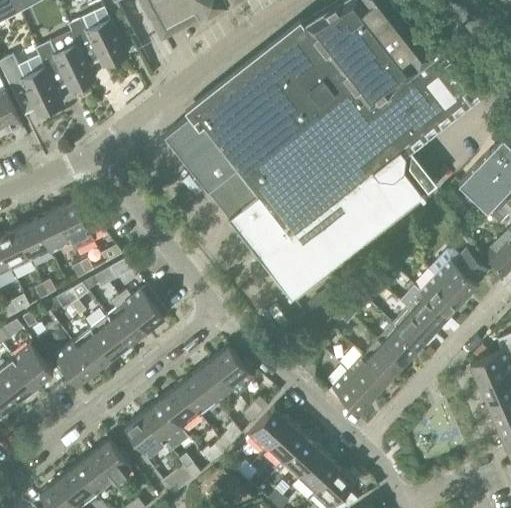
[(0,24),(19,14),(12,0),(7,0),(0,4),(0,24)]
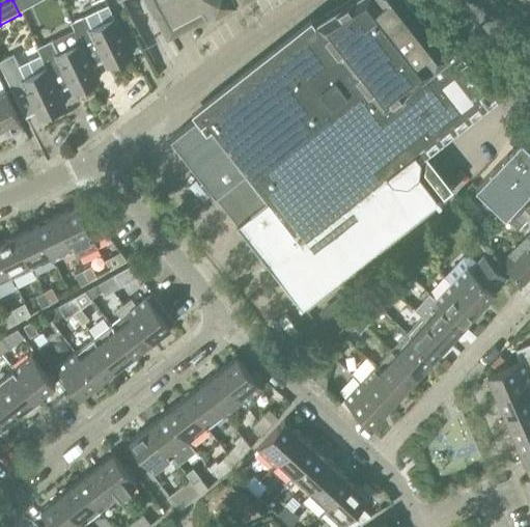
[(12,0),(20,15),(46,0),(12,0)]
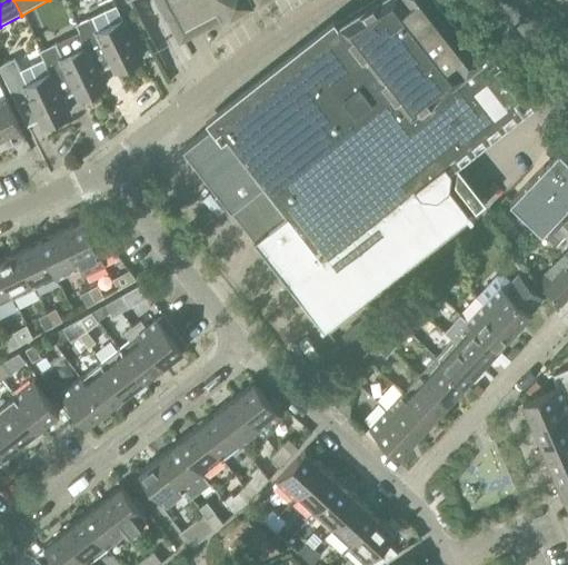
[(126,0),(127,2),(129,0),(157,0),(180,42),(230,15),(230,17),(231,16),(231,15),(257,0),(259,0),(260,0),(126,0)]
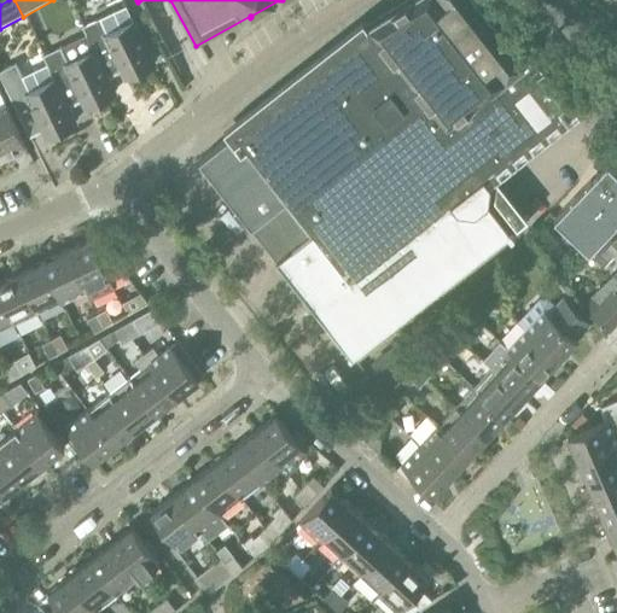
[(234,135),(199,163),(251,228),(321,316),(358,289),(354,282),(452,206),(457,212),(473,215),(488,204),(489,186),(484,180),(568,116),(528,64),(524,65),(511,50),(472,0),(414,0),(343,47),(339,50),(232,133),(234,135)]
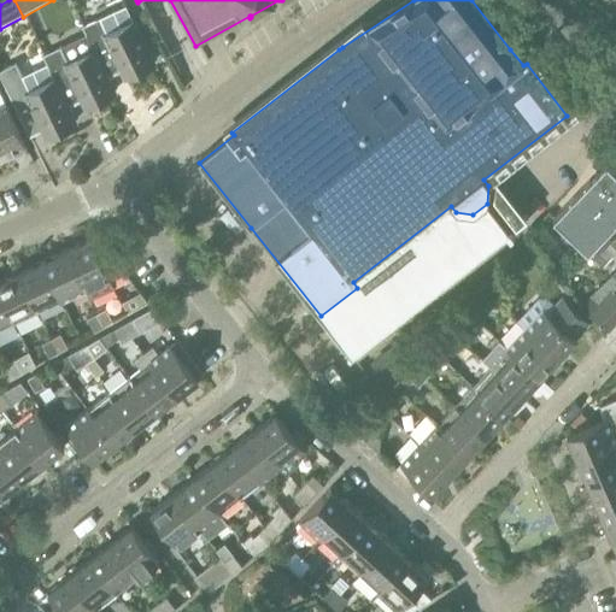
[(615,0),(585,0),(611,31),(615,29),(615,0)]
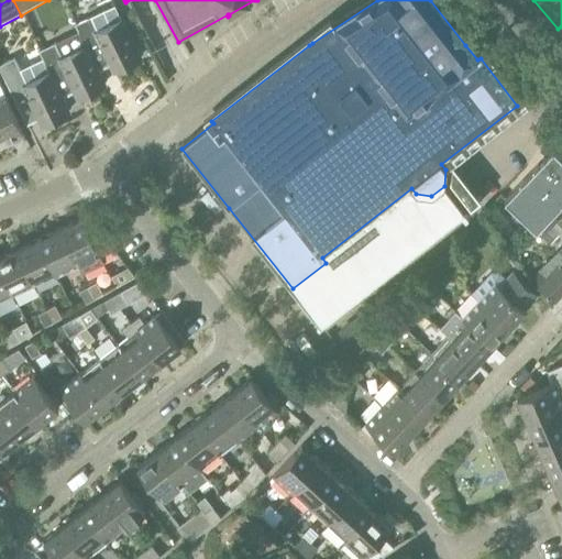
[(113,75),(141,62),(122,22),(121,22),(114,9),(75,26),(85,48),(86,48),(98,74),(110,68),(113,75)]
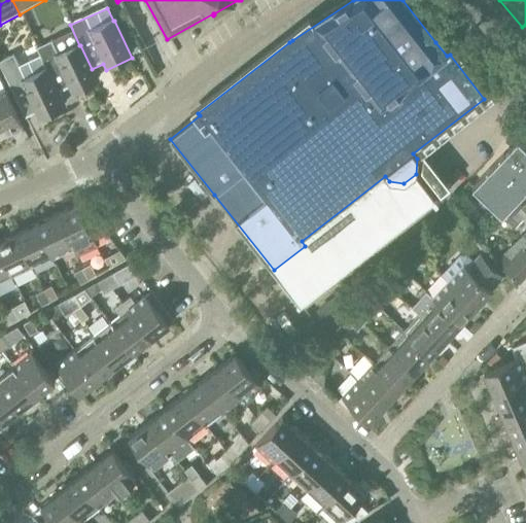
[(58,57),(51,43),(36,50),(39,58),(45,71),(57,95),(58,94),(69,89),(72,95),(98,82),(92,69),(80,45),(79,45),(58,57)]
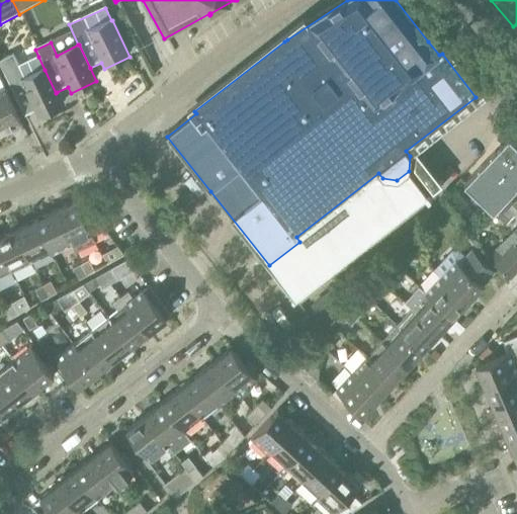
[(12,55),(0,61),(0,66),(24,117),(35,112),(37,117),(63,105),(57,92),(56,93),(45,70),(38,57),(17,67),(12,55)]
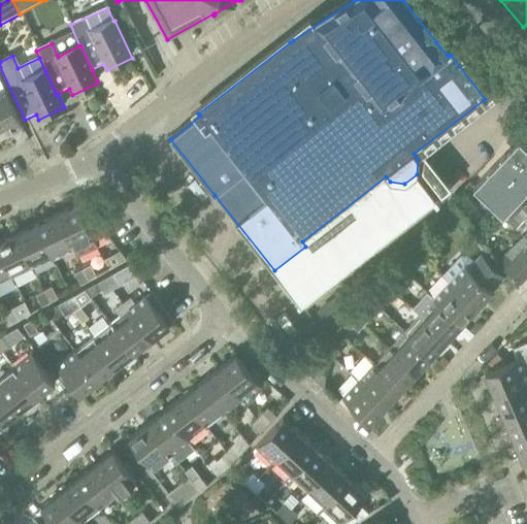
[(0,138),(22,128),(5,94),(0,96),(0,138)]
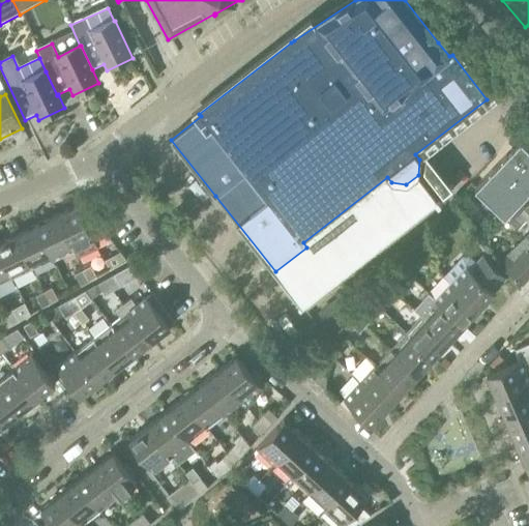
[(505,157),(474,190),(504,218),(528,192),(528,150),(520,142),(505,157)]
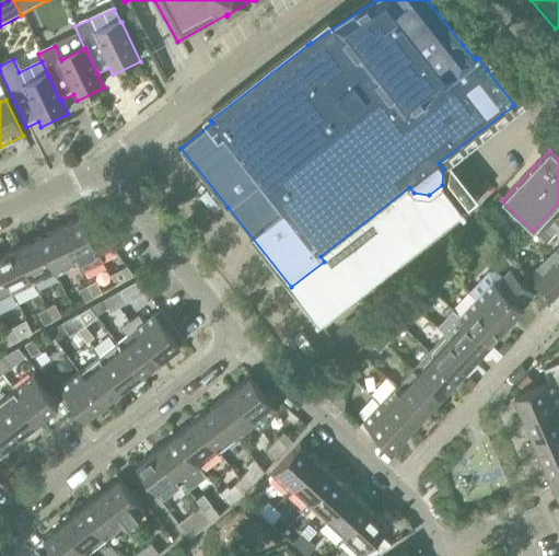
[(558,211),(538,233),(547,243),(558,230),(558,248),(556,252),(558,255),(558,211)]
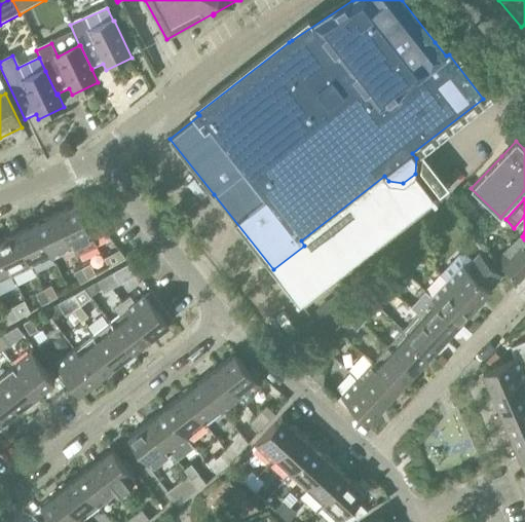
[(64,212),(57,215),(64,231),(72,250),(76,257),(97,248),(92,239),(104,233),(95,222),(86,226),(76,206),(64,212)]
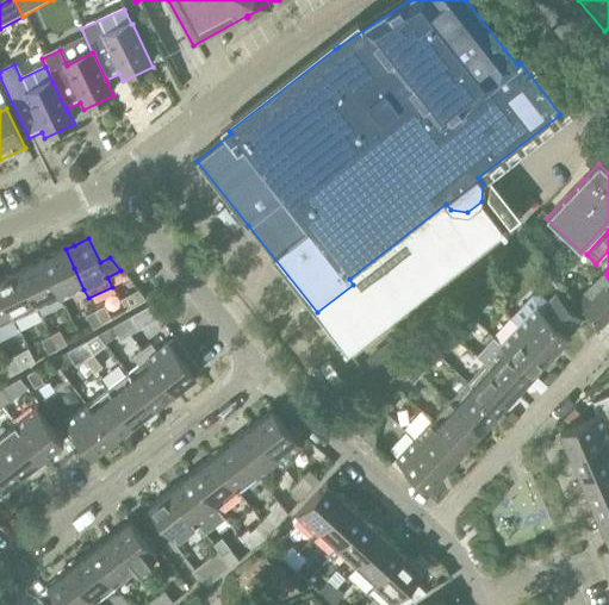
[(84,289),(74,268),(66,249),(42,261),(61,300),(74,293),(84,289)]
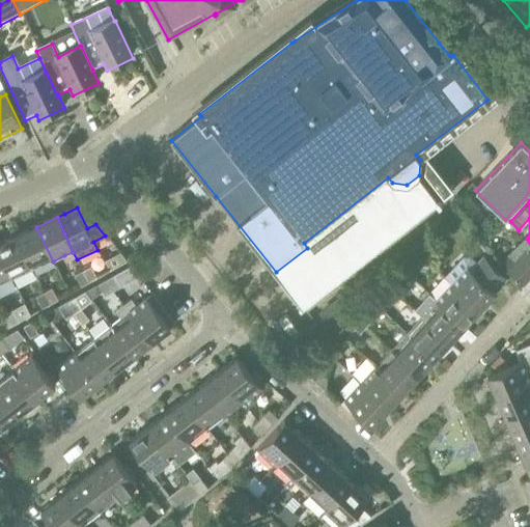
[(32,271),(53,261),(36,227),(16,237),(32,271)]
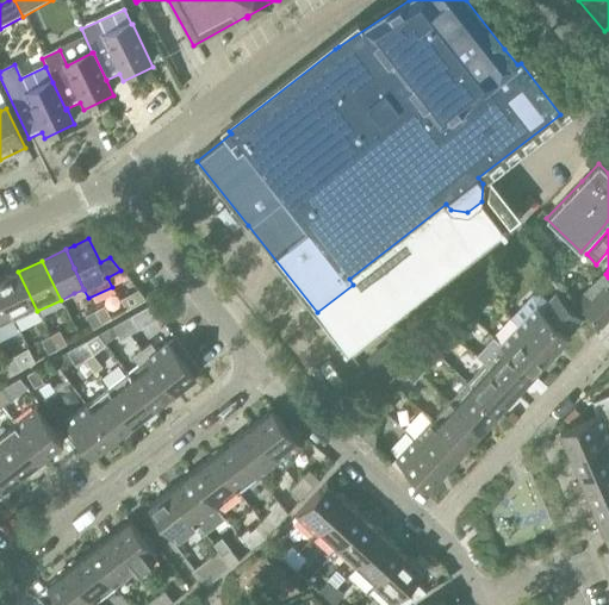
[(18,272),(0,280),(0,291),(14,322),(37,311),(18,272)]
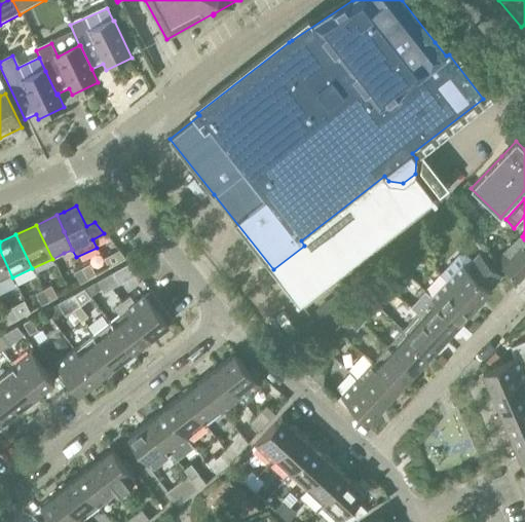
[(415,241),(409,248),(419,257),(424,251),(415,241)]
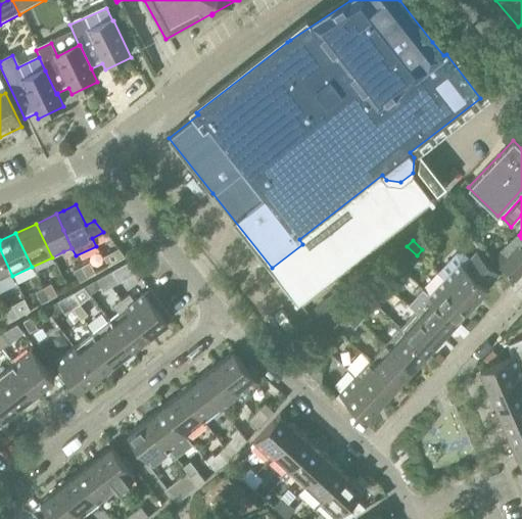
[(410,263),(417,255),(407,246),(400,253),(410,263)]
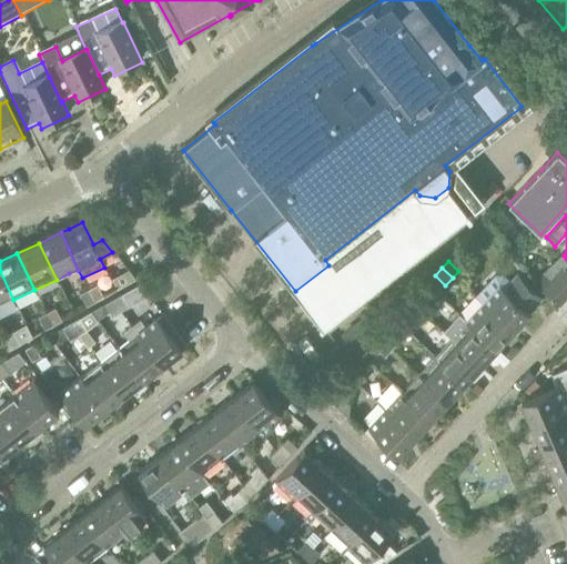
[(0,306),(13,300),(0,271),(0,306)]
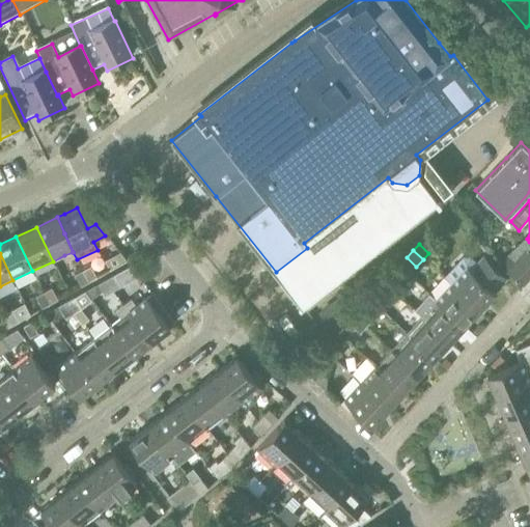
[(127,264),(119,255),(113,258),(118,268),(127,264)]
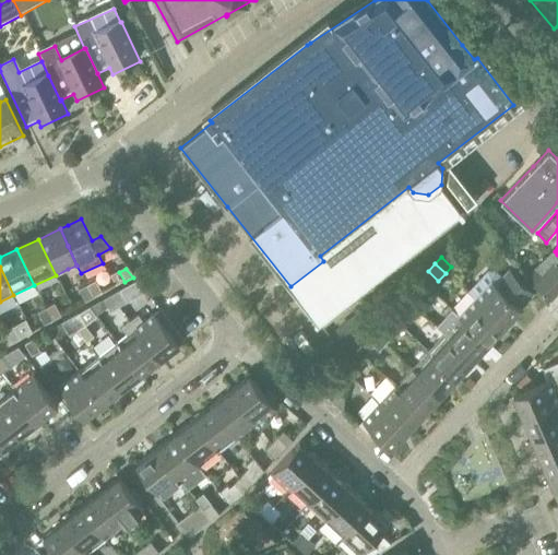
[(505,329),(508,332),(514,325),(511,321),(521,310),(515,305),(525,295),(506,276),(498,284),(491,276),(484,275),(467,294),(475,300),(505,328),(505,329)]
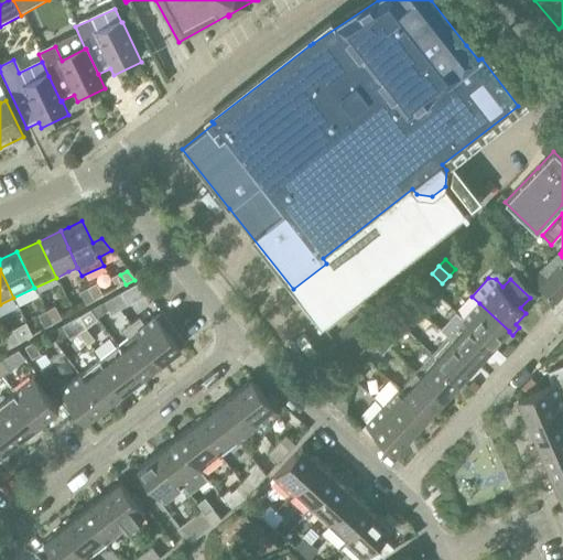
[(96,286),(88,290),(88,291),(95,302),(103,298),(96,286)]
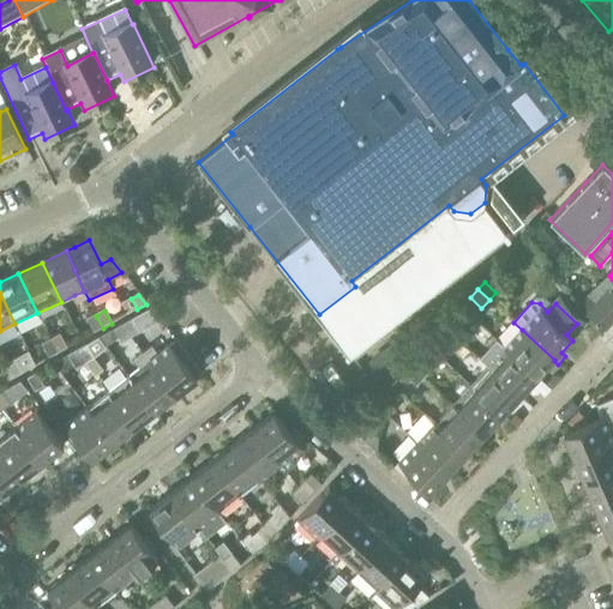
[(86,320),(94,333),(103,329),(96,317),(96,315),(86,320)]
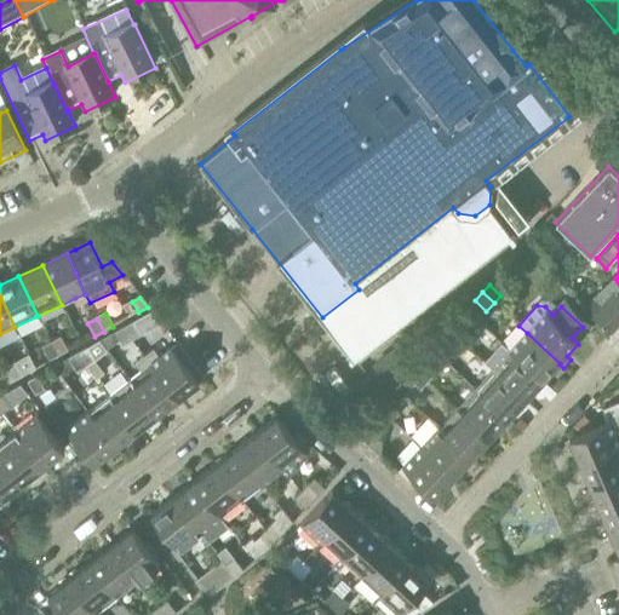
[(132,325),(124,329),(132,343),(139,338),(132,325)]
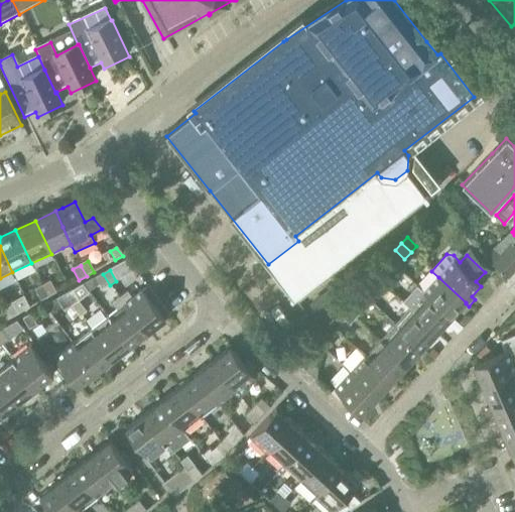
[(381,273),(375,279),(385,287),(391,281),(381,273)]
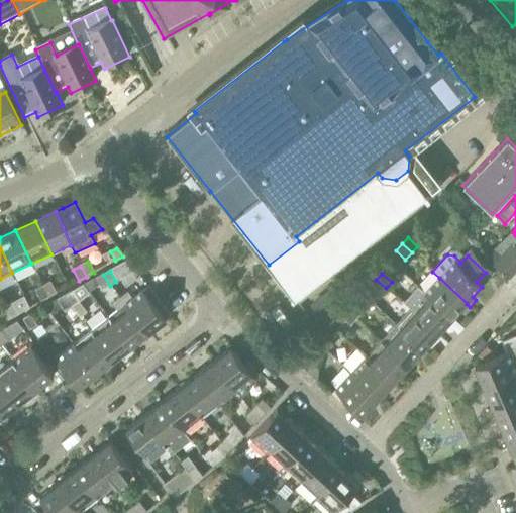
[(101,290),(110,286),(103,275),(95,279),(101,290)]
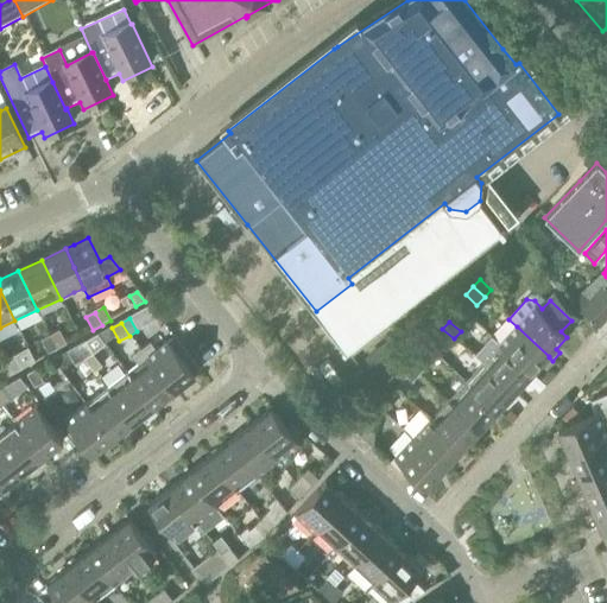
[(532,374),(549,357),(549,356),(517,327),(500,346),(532,374)]
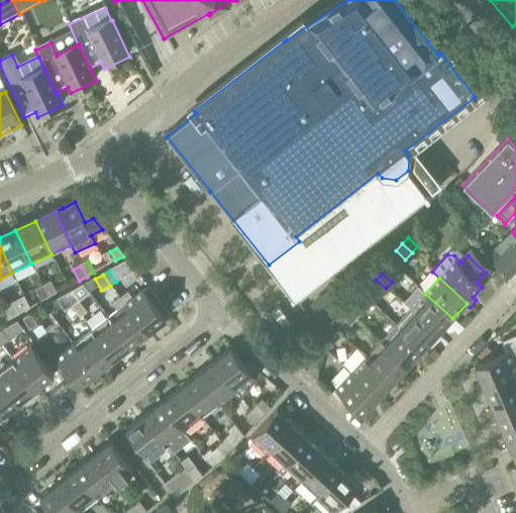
[(380,295),(386,288),(376,280),(370,286),(380,295)]
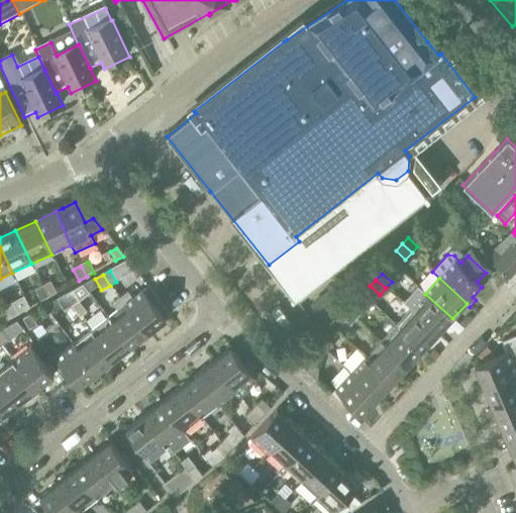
[(42,287),(48,298),(56,294),(49,283),(42,287)]
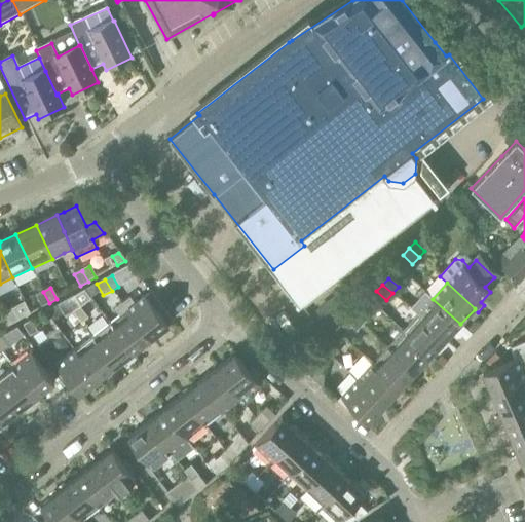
[(41,307),(49,303),(43,292),(35,296),(41,307)]
